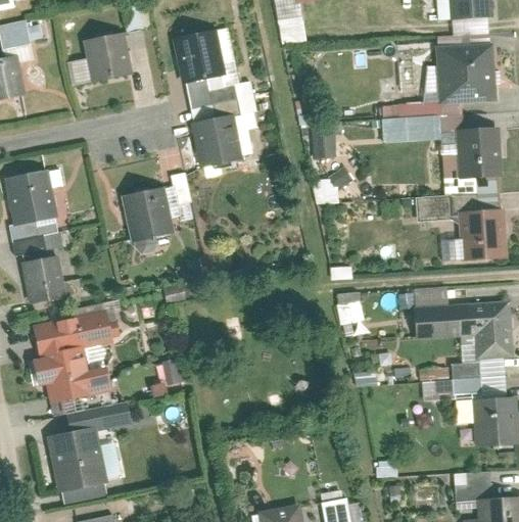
[(269,0),(274,45),(300,42),(297,4),(315,2),(314,0),(269,0)]
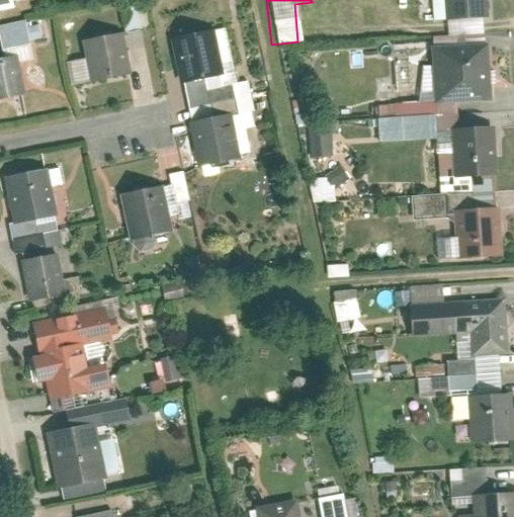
[(487,0),(444,0),(446,19),(489,16),(487,0)]
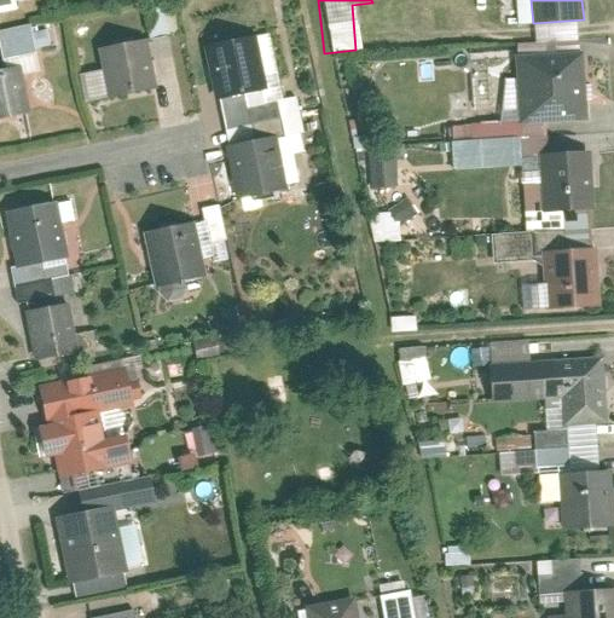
[(0,115),(29,110),(23,73),(39,69),(30,23),(0,28),(0,51),(3,67),(0,67),(0,115)]
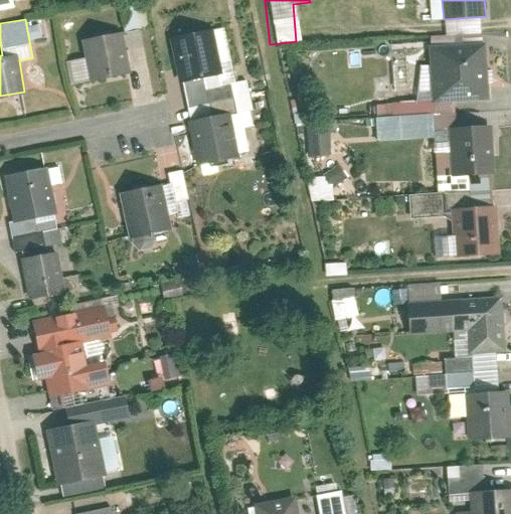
[(225,25),(174,33),(193,163),(238,156),(234,129),(253,126),(246,78),(233,80),(225,25)]
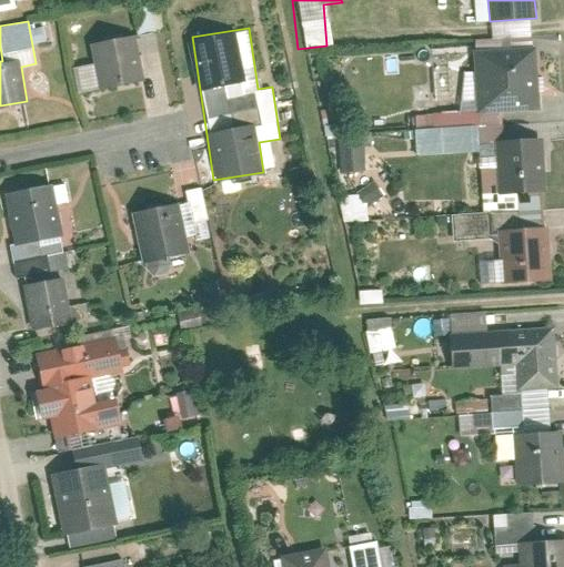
[(77,91),(142,80),(134,33),(90,41),(93,62),(73,66),(77,91)]
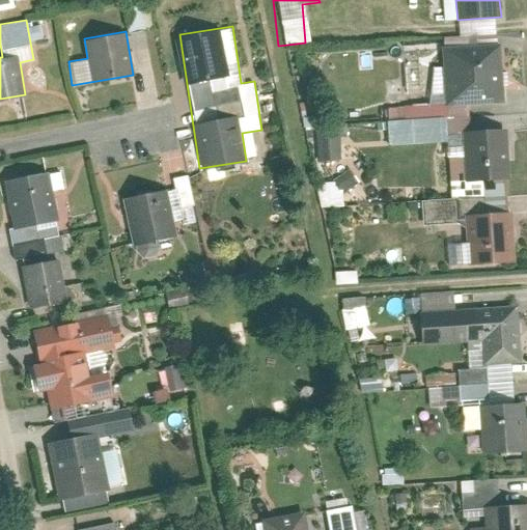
[(501,44),(442,47),(446,105),(504,103),(501,44)]
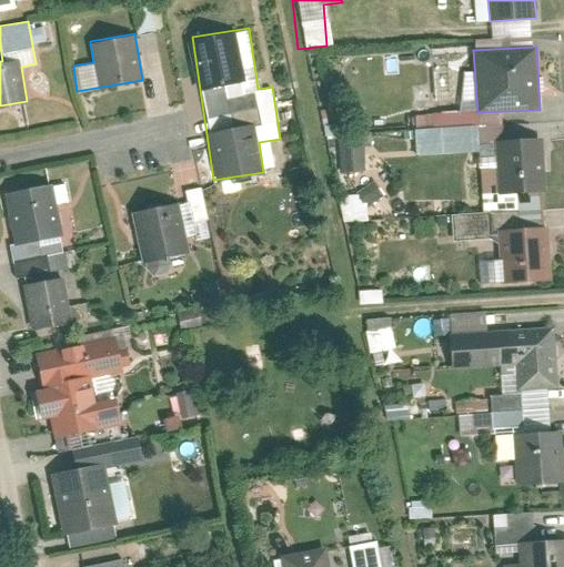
[(543,137),(497,140),(500,193),(546,192),(543,137)]
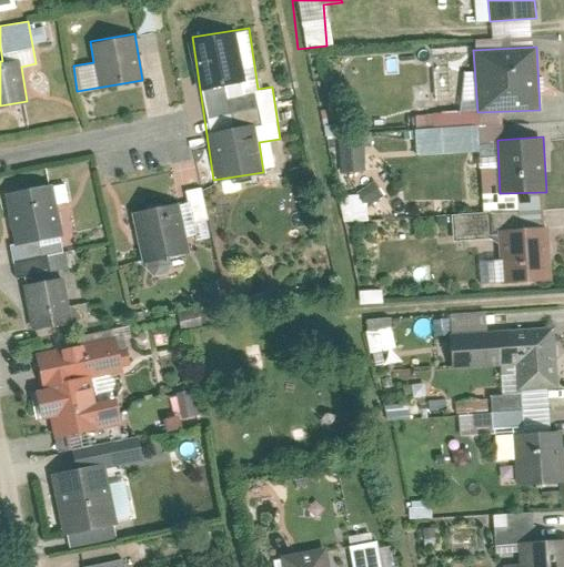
[(346,141),(346,173),(360,173),(361,141),(346,141)]
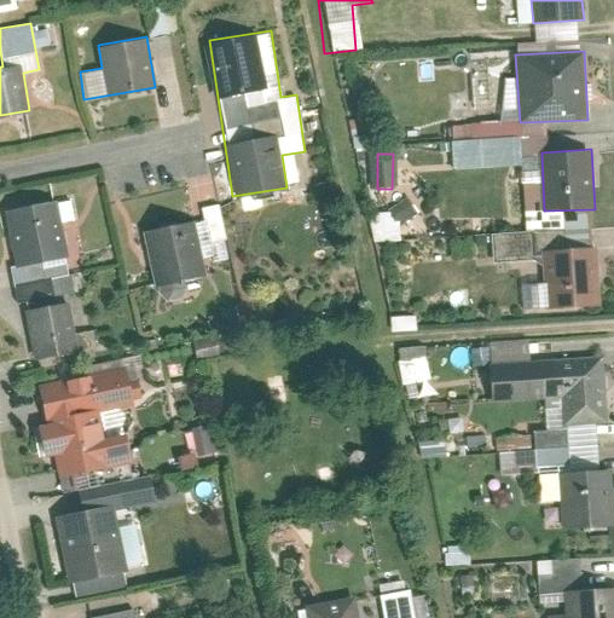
[(54,200),(7,209),(15,265),(67,255),(54,200)]
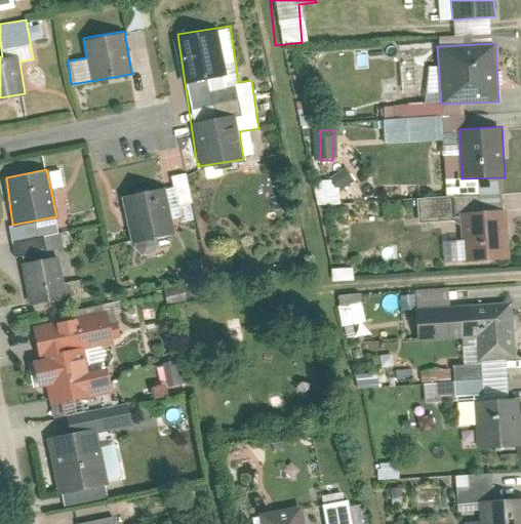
[(326,179),(333,192),(349,182),(341,170),(326,179)]
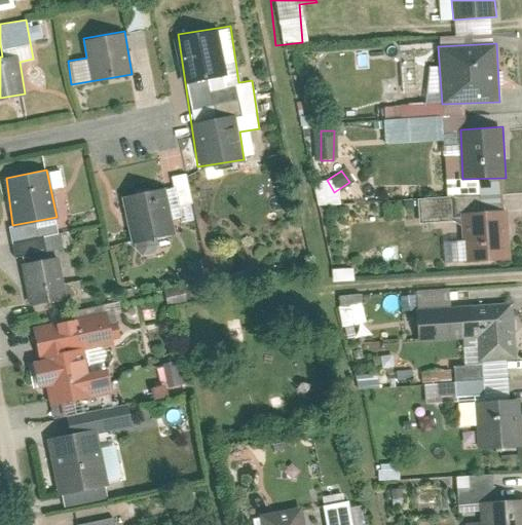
[(169,184),(117,195),(128,244),(170,234),(166,222),(191,217),(181,173),(166,176),(169,184)]
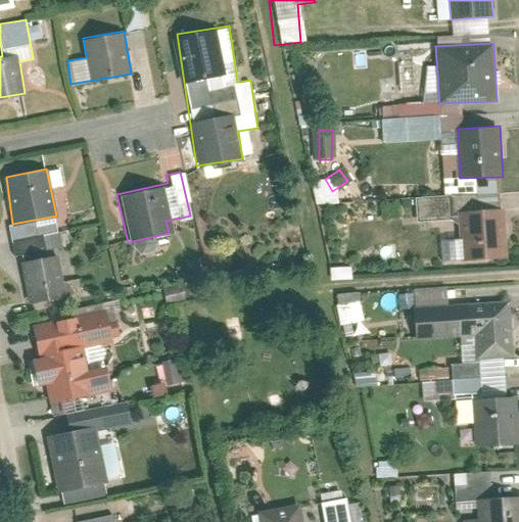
[(328,179),(307,183),(312,207),(333,203),(328,179)]
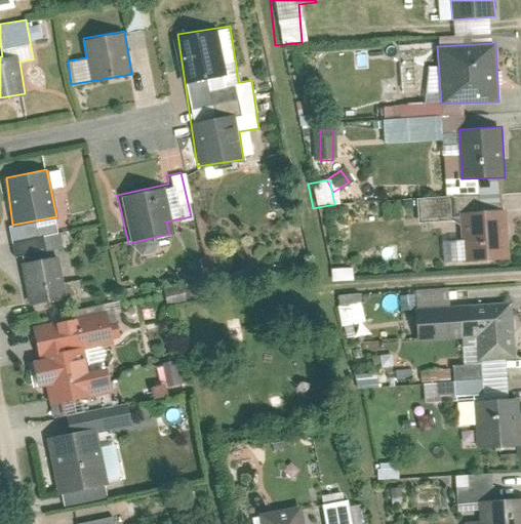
[(412,201),(413,223),(445,220),(444,199),(412,201)]
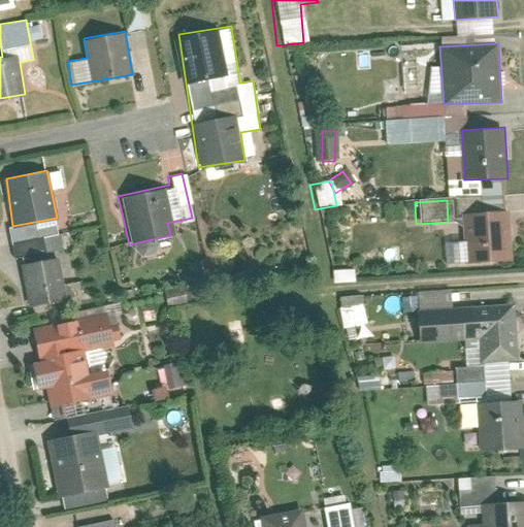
[(510,210),(464,213),(467,263),(513,260),(510,210)]
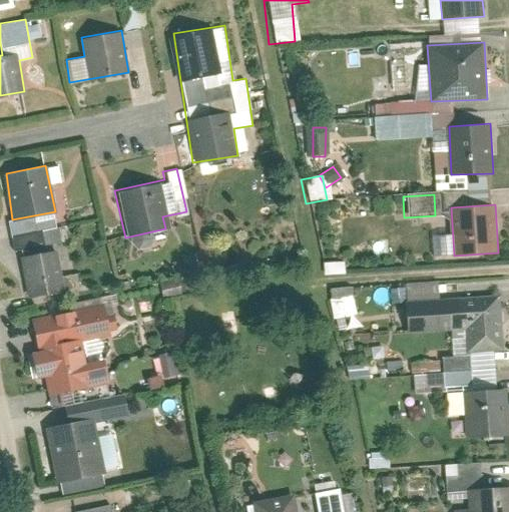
[(56,249),(20,256),(27,296),(64,289),(56,249)]
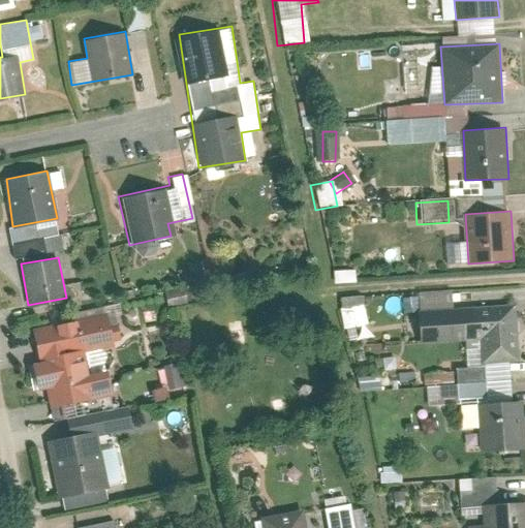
[(517,305),(419,310),(421,344),(465,340),(466,365),(520,362),(517,305)]
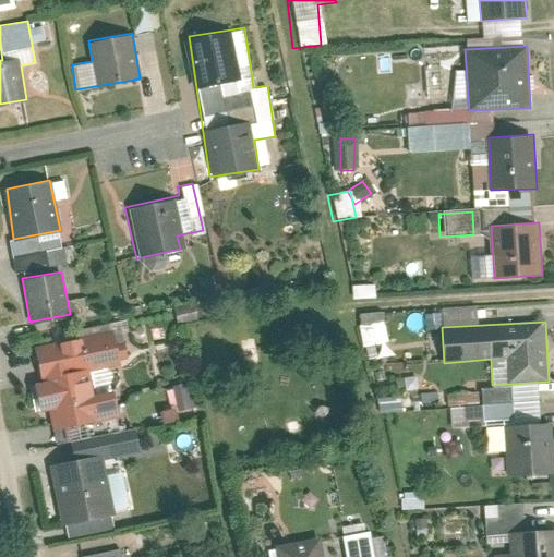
[(356,326),(359,349),(383,344),(380,323),(356,326)]
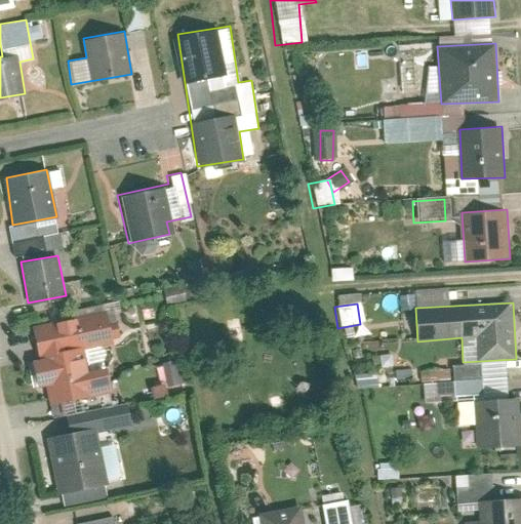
[(76,317),(32,325),(46,406),(94,396),(76,317)]
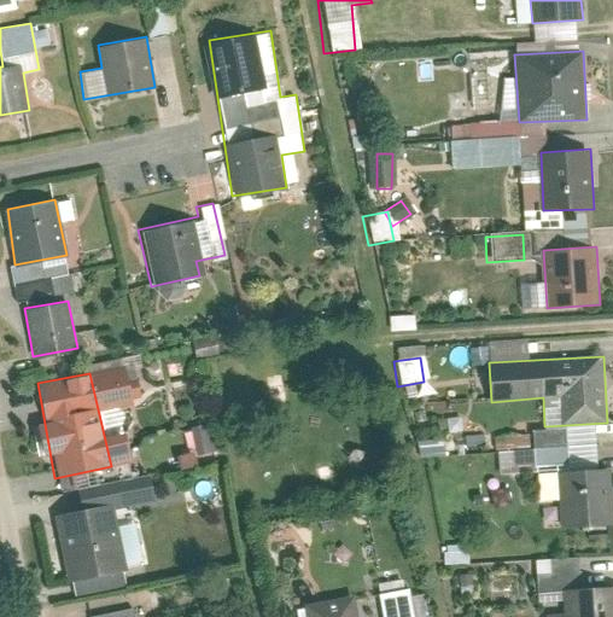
[(211,426),(191,429),(193,454),(212,453),(211,426)]
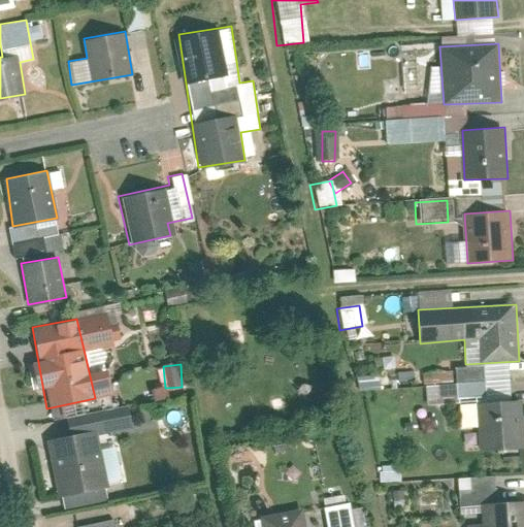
[(516,400),(471,404),(475,450),(518,447),(516,400)]
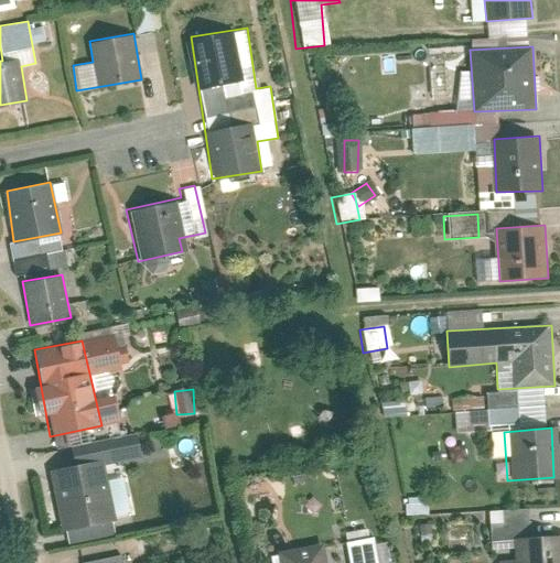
[(105,461),(51,469),(62,531),(117,520),(105,461)]
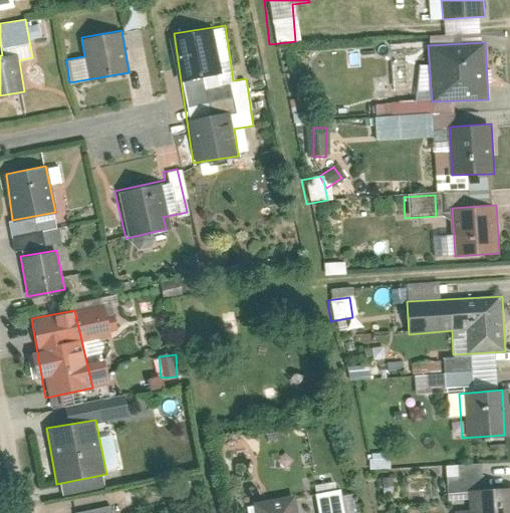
[(509,512),(509,487),(464,490),(465,510),(449,511),(449,512),(509,512)]
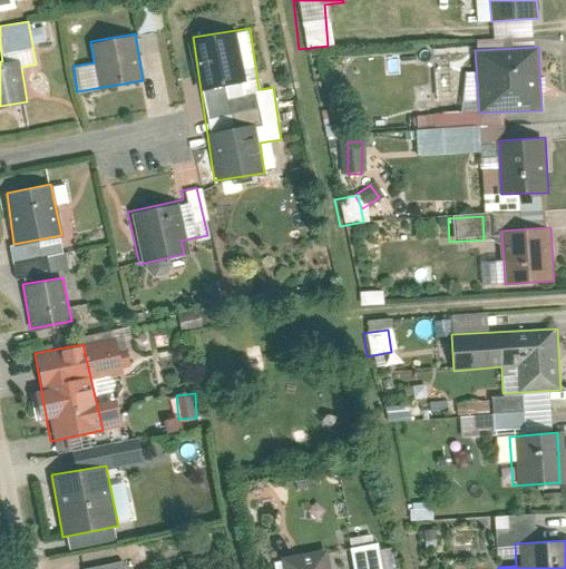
[(382,568),(379,548),(374,549),(373,541),(345,547),(349,568),(382,568)]
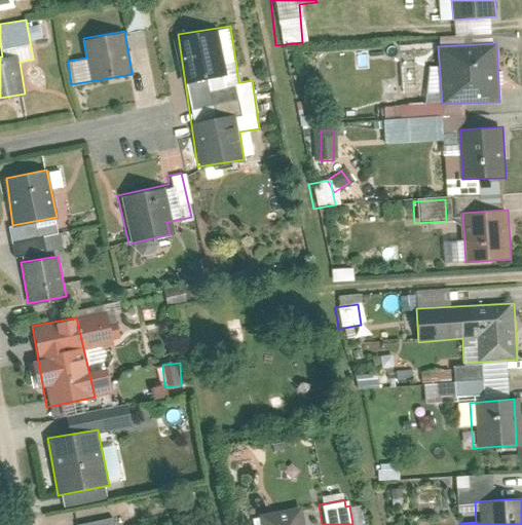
[(254,514),(256,524),(300,524),(297,504),(254,514)]
